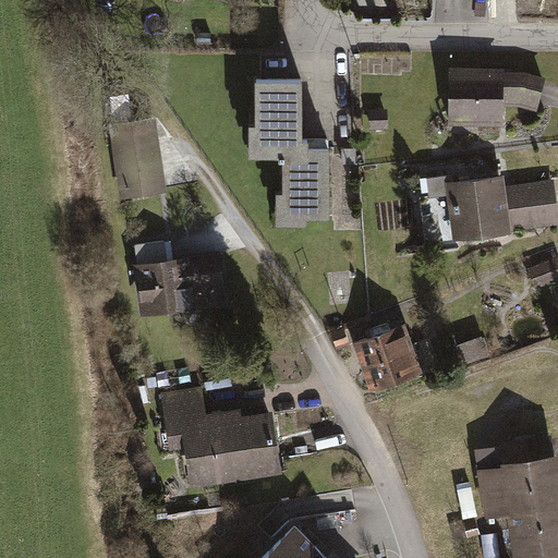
[(210,34),(197,34),(197,45),(210,45),(210,34)]
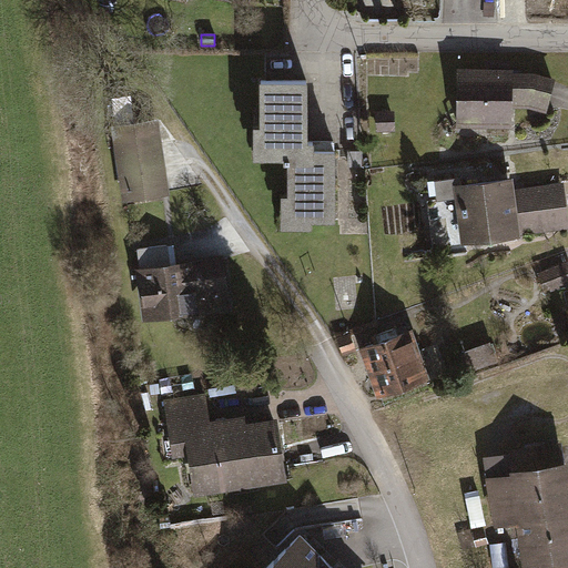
[(514,130),(514,111),(515,75),(515,71),(458,70),(457,129),(514,130)]
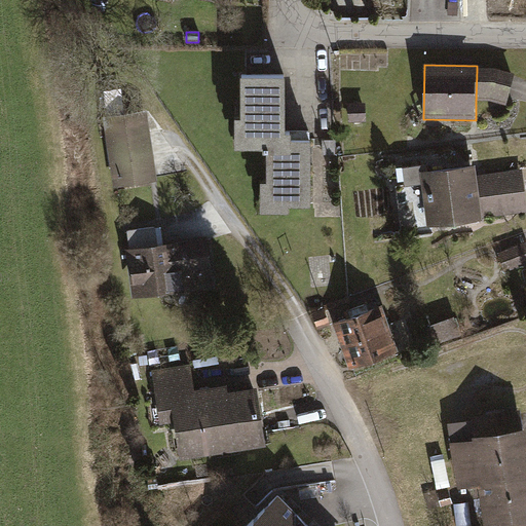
[(496,70),(477,70),(476,103),(492,102),(506,106),(515,75),(496,70)]
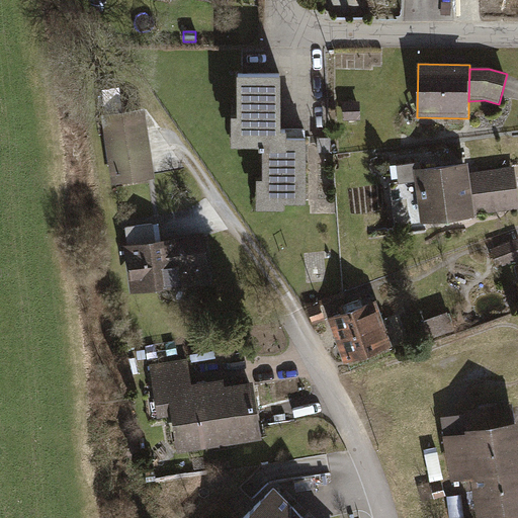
[(280,74),(238,74),(238,115),(231,115),(231,148),(259,147),(259,154),(264,154),(264,179),(258,179),(258,216),(286,216),(286,204),(309,204),(309,140),(294,140),(286,140),(286,131),(281,131),(280,74)]
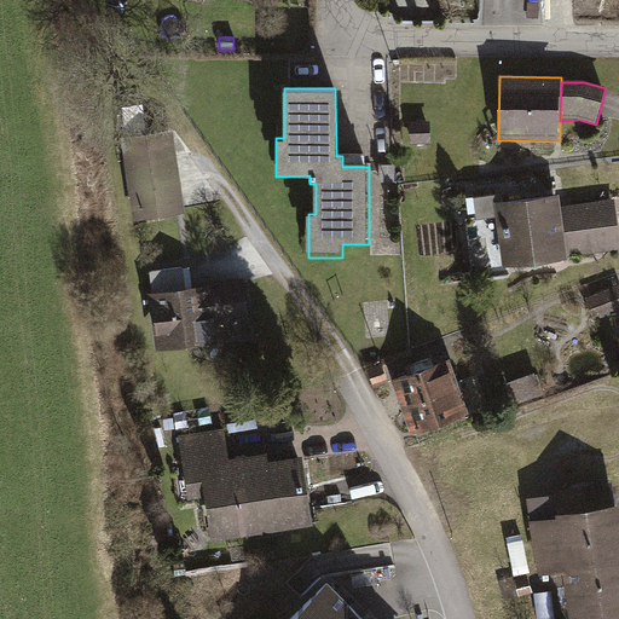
[(432,123),(410,123),(410,145),(432,145),(432,123)]
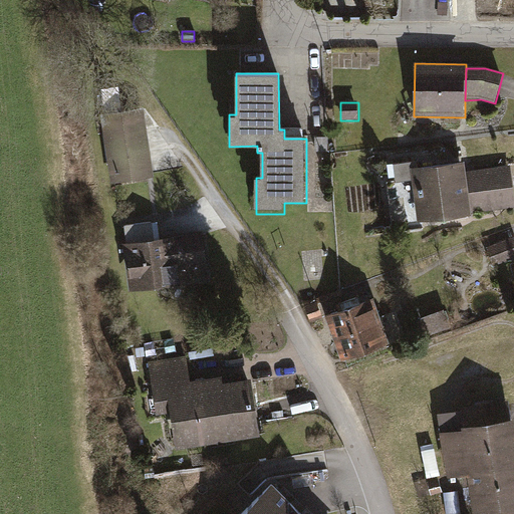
[(143,107),(99,113),(109,180),(153,174),(143,107)]
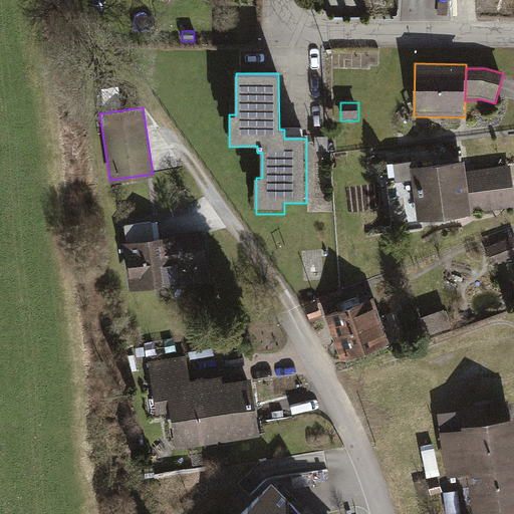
[(388,183),(393,229),(421,226),(420,220),(513,209),(513,195),(511,167),(467,172),(466,162),(418,167),(417,163),(396,166),(398,182),(388,183)]
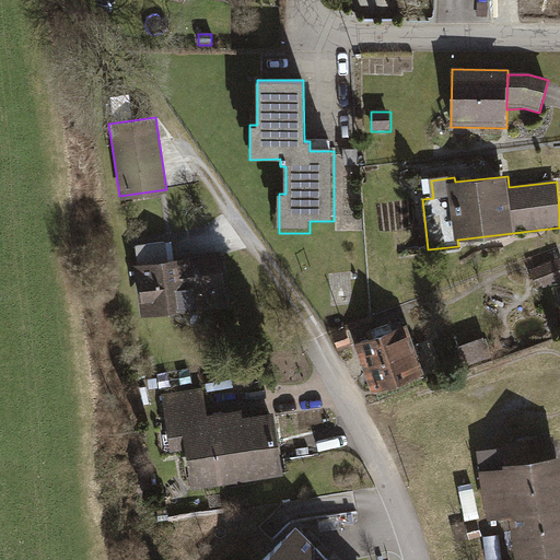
[(163,237),(135,241),(137,259),(165,256),(163,237)]
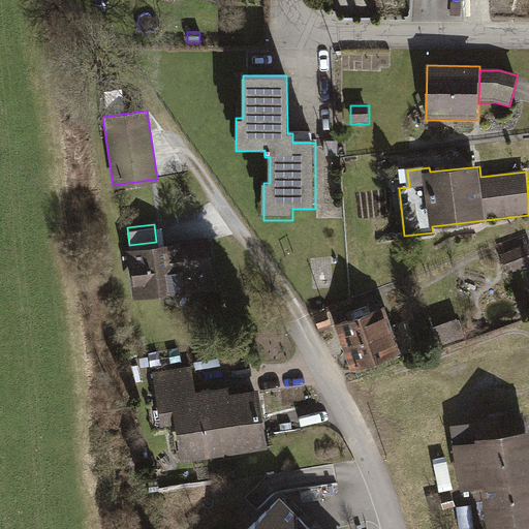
[(129,245),(125,245),(131,293),(213,284),(208,236),(162,241),(156,242),(129,245)]
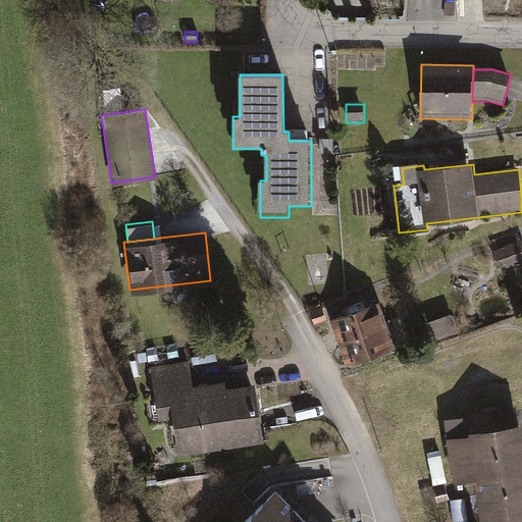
[(521,241),(494,253),(504,273),(521,264),(521,241)]
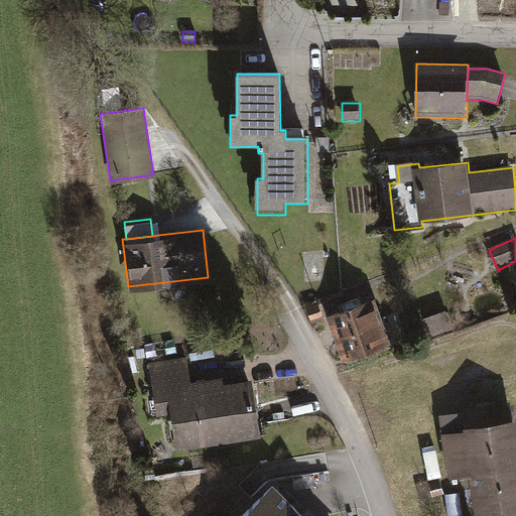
[(375,301),(327,318),(344,366),(392,349),(375,301)]
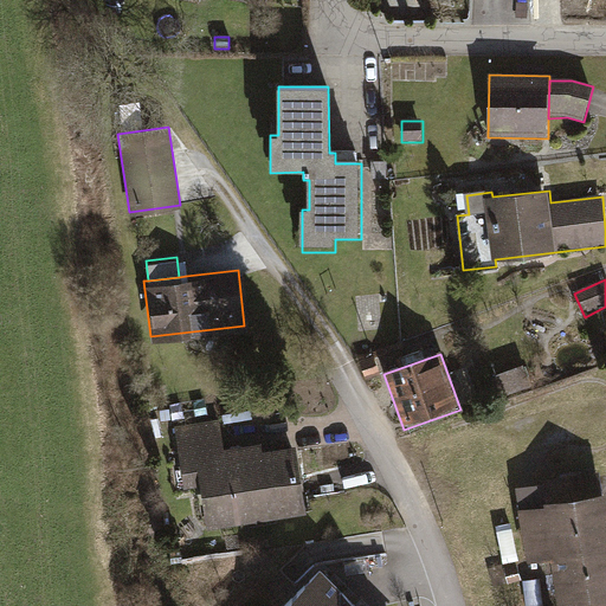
[(360,362),(366,380),(381,375),(375,358),(360,362)]
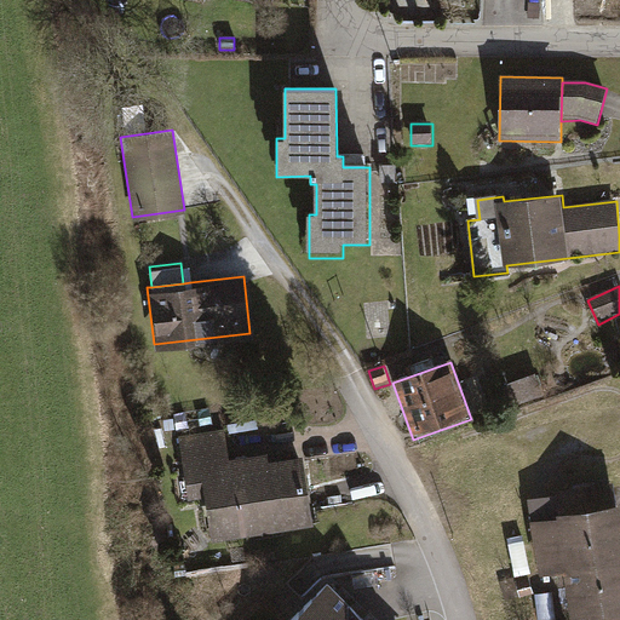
[(535,375),(501,388),(510,411),(544,399),(535,375)]
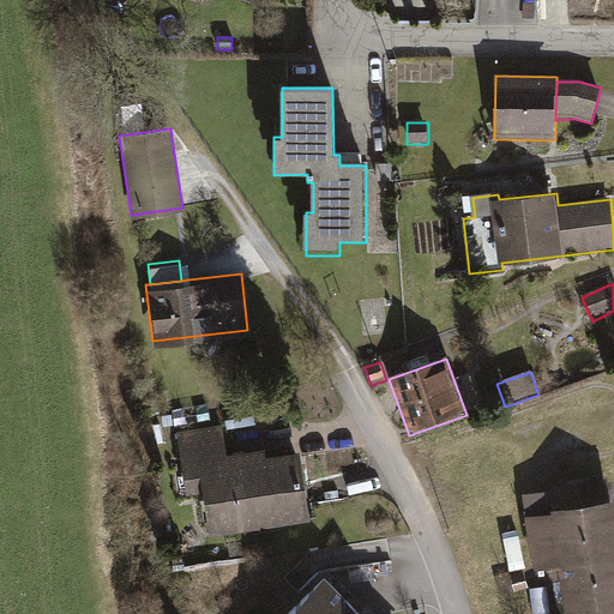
[(200,487),(208,530),(308,516),(298,446),(266,451),(265,447),(265,444),(226,450),(221,422),(175,429),(185,489),(200,487)]
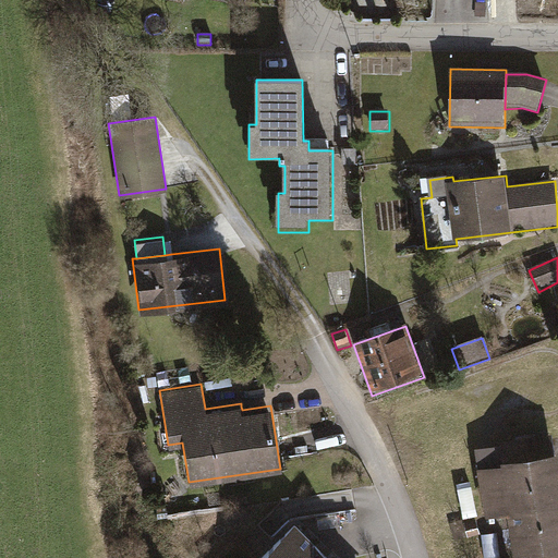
[(514,557),(557,550),(557,458),(556,447),(554,448),(550,431),(498,439),(501,457),(477,460),(486,512),(506,509),(513,557),(514,557)]
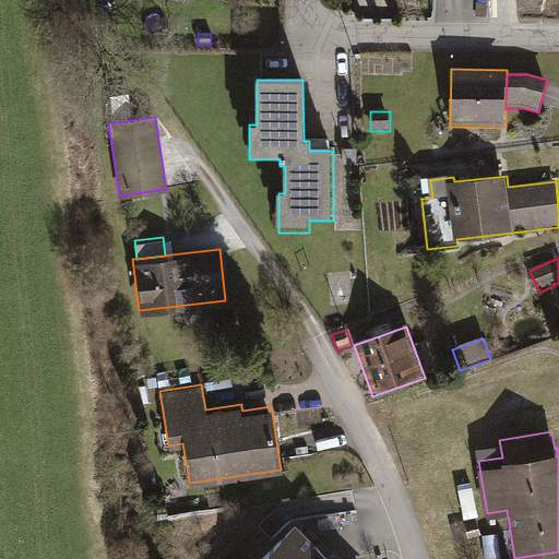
[(335,558),(290,515),(248,558),(335,558)]
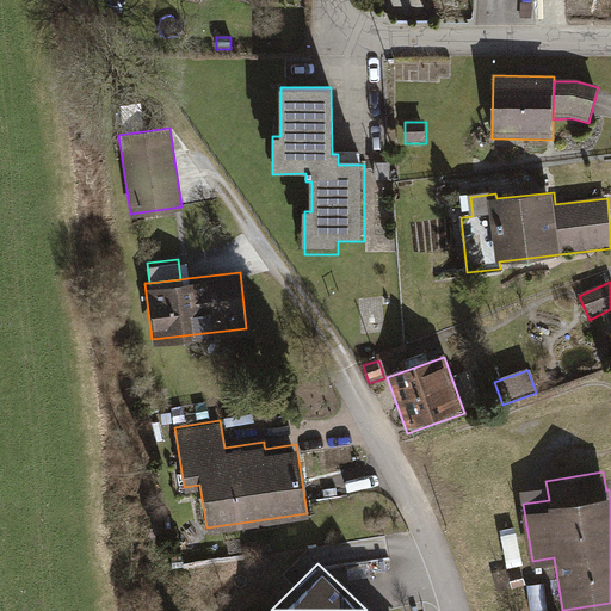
[(522,567),(508,569),(512,586),(524,584),(522,567)]
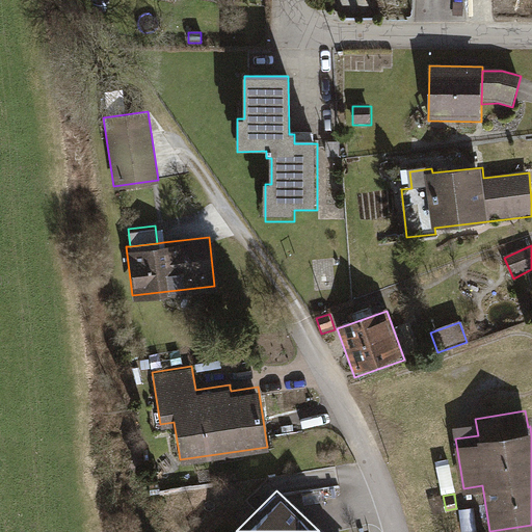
All buildings are outlined.
